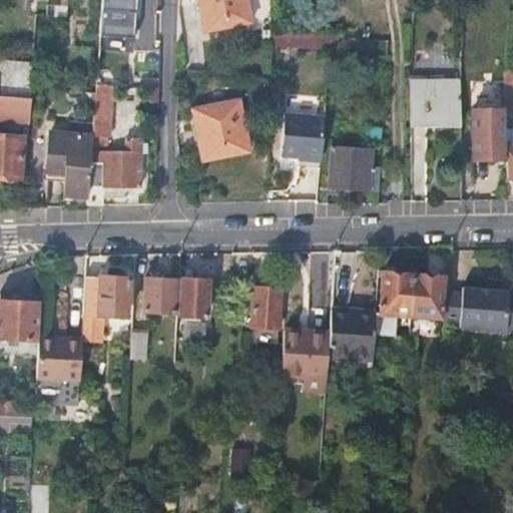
[(149,48),(150,0),(102,0),(102,32),(127,33),(127,47),(149,48)]
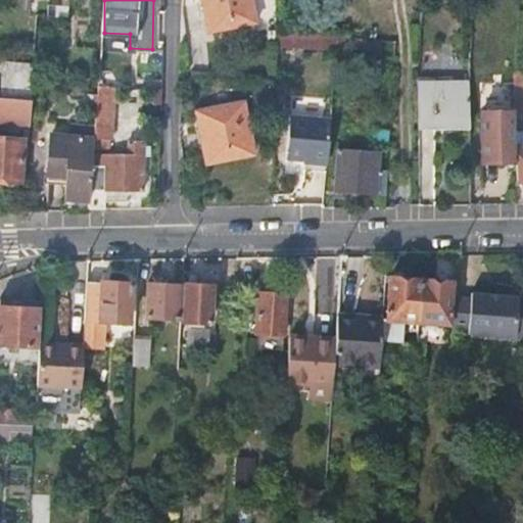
[(252,0),(203,0),(210,32),(257,21),(252,0)]
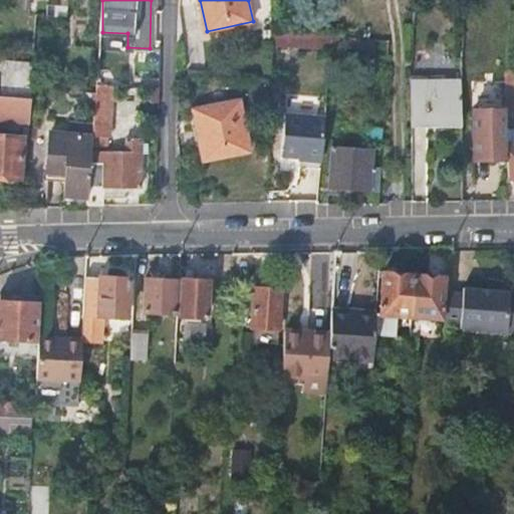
[(271,47),(330,50),(330,31),(272,28),(271,47)]
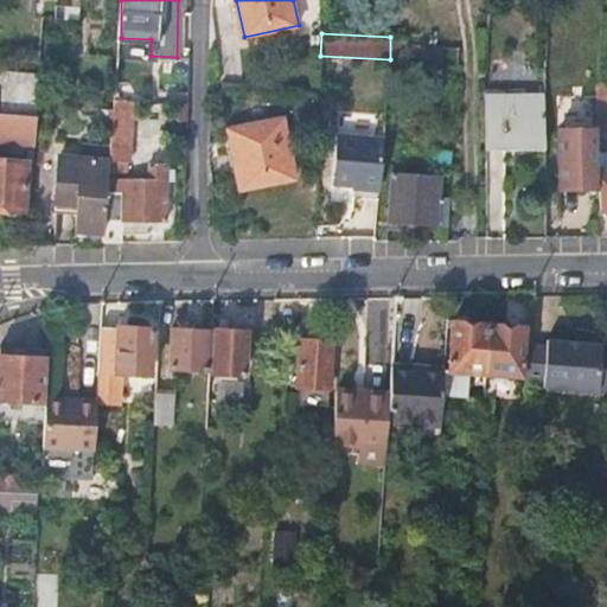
[(459,46),(391,40),(390,55),(458,62),(459,46)]
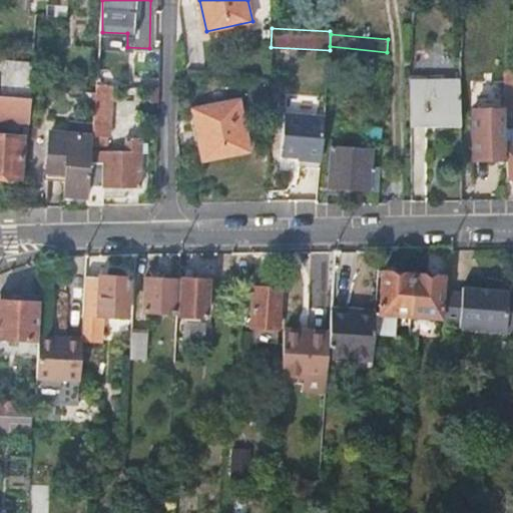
[(0,82),(0,93),(29,96),(31,62),(1,60),(0,82)]
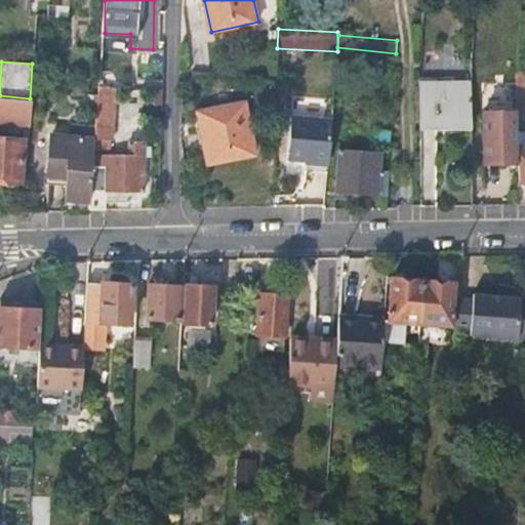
[(515,84),(516,92),(524,91),(524,74),(524,67),(515,67),(515,68),(515,84)]
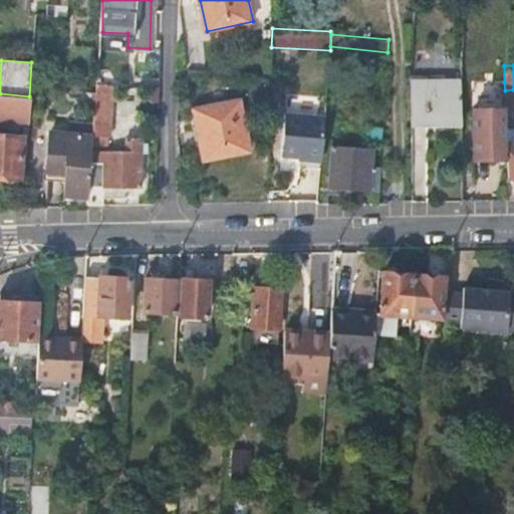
[(461,80),(411,81),(411,121),(461,121),(461,80)]
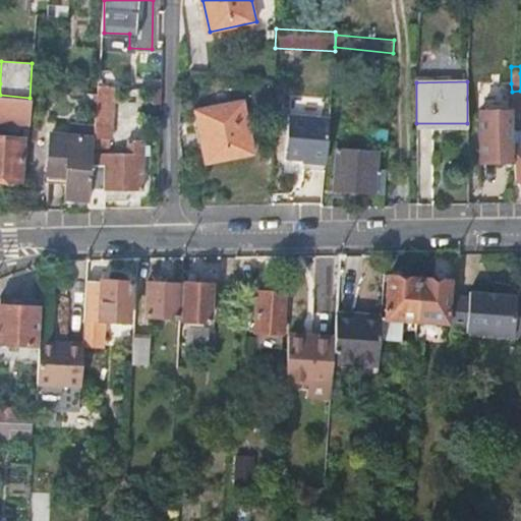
[(114,85),(97,83),(94,126),(94,136),(112,136),(113,113),(114,85)]
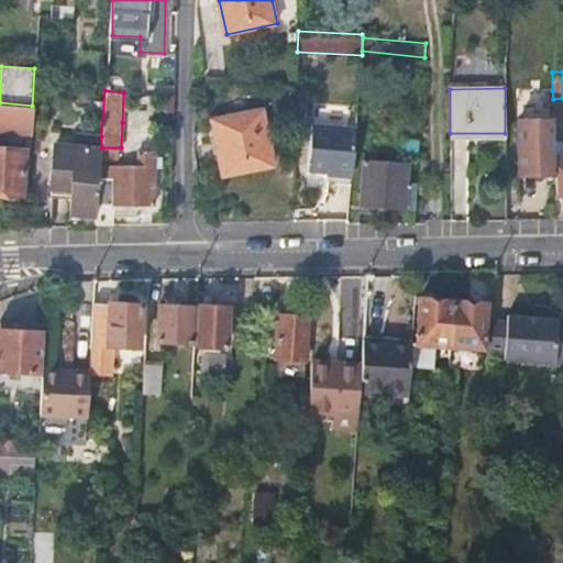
[(0,102),(0,131),(30,134),(32,106),(0,102)]
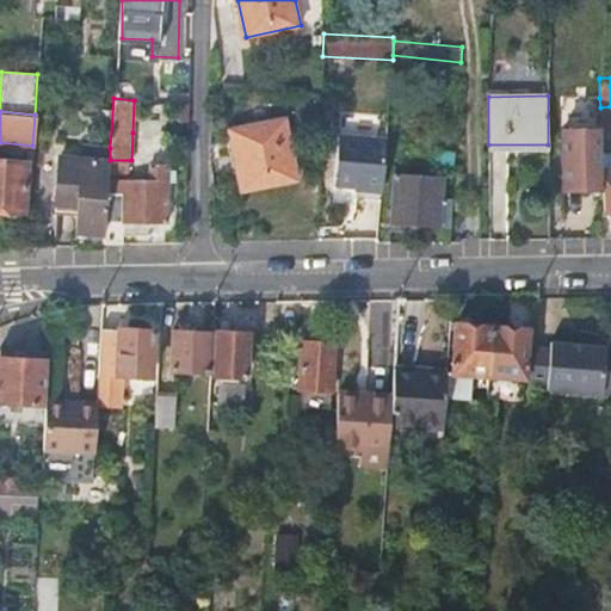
[(283,119),(233,129),(245,190),(295,180),(283,119)]
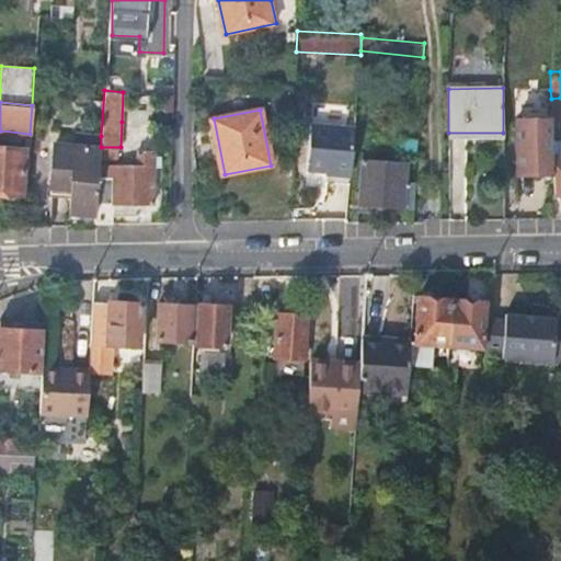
[(307,165),(351,170),(355,121),(310,117),(307,165)]
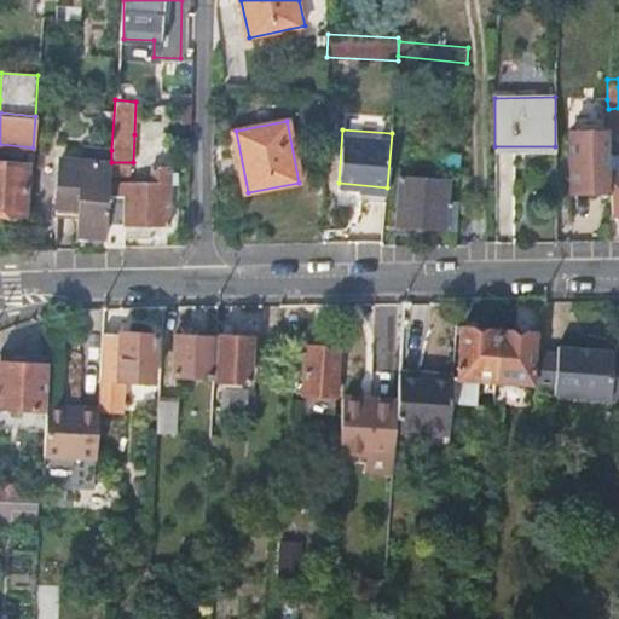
[(608,146),(608,129),(568,131),(568,190),(608,189),(608,167),(608,150),(608,146)]
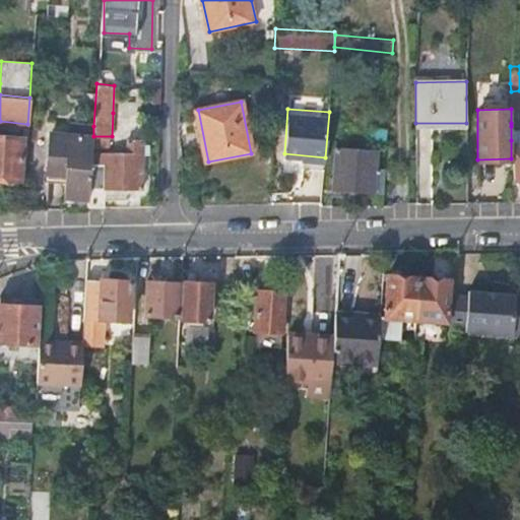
[(93,136),(93,126),(51,123),(49,172),(66,173),(65,196),(86,198),(89,146),(92,146),(93,136)]
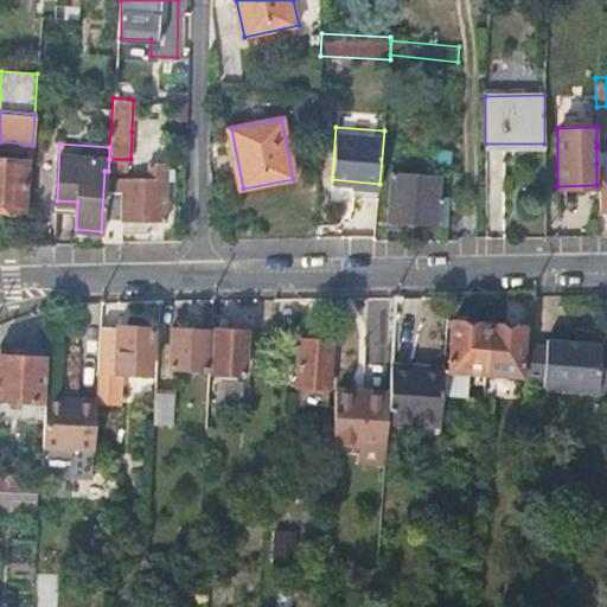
[(596,164),(600,164),(606,163),(606,146),(596,147),(596,164)]
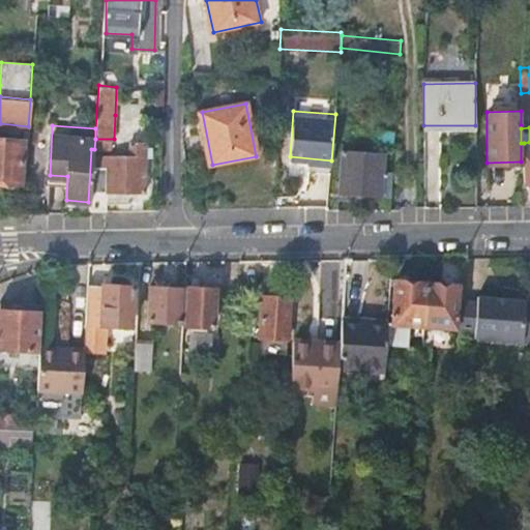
[(394,142),(395,129),(379,128),(378,141),(394,142)]
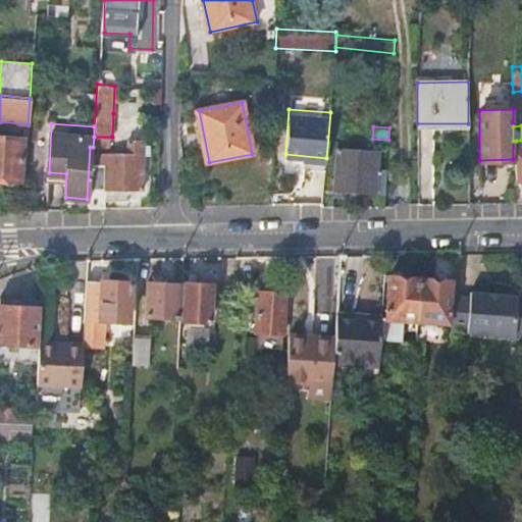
[(21,137),(0,135),(0,177),(18,179),(21,137)]
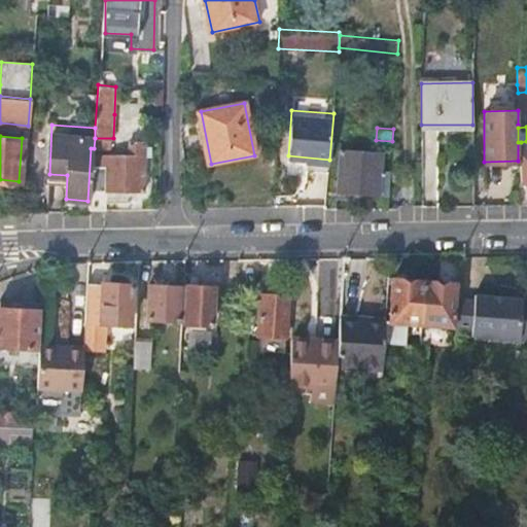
[(128,151),(98,153),(98,168),(104,168),(105,189),(144,188),(144,141),(129,140),(128,151)]
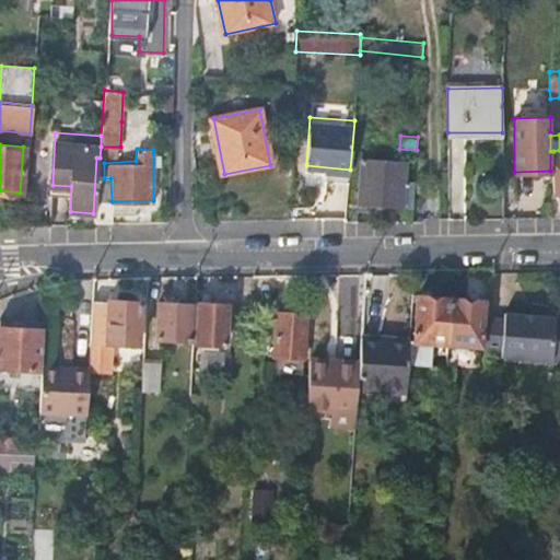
[(359,206),(413,208),(415,183),(407,183),(407,162),(362,160),(359,206)]
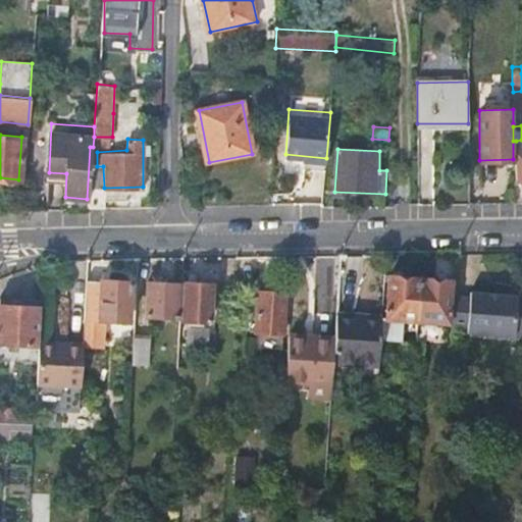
[(381,316),(381,321),(380,340),(404,341),(405,319),(418,320),(420,279),(389,277),(386,316),(381,316)]
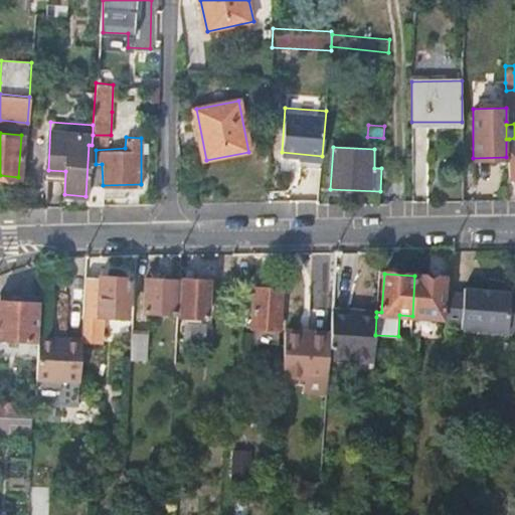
[(446,278),(414,276),(412,316),(443,318),(446,278)]
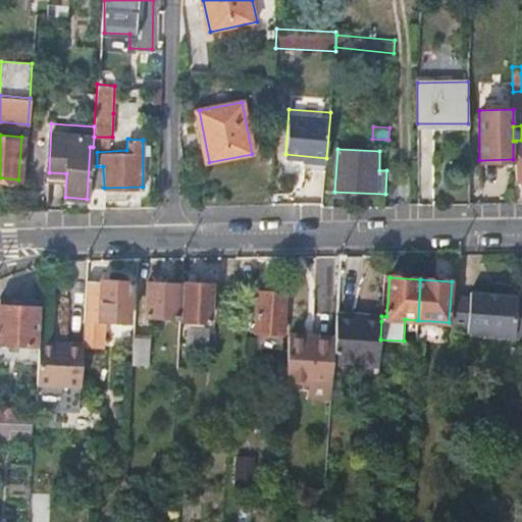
[(98,282),(86,281),(84,319),(126,321),(128,281),(99,280),(98,282)]
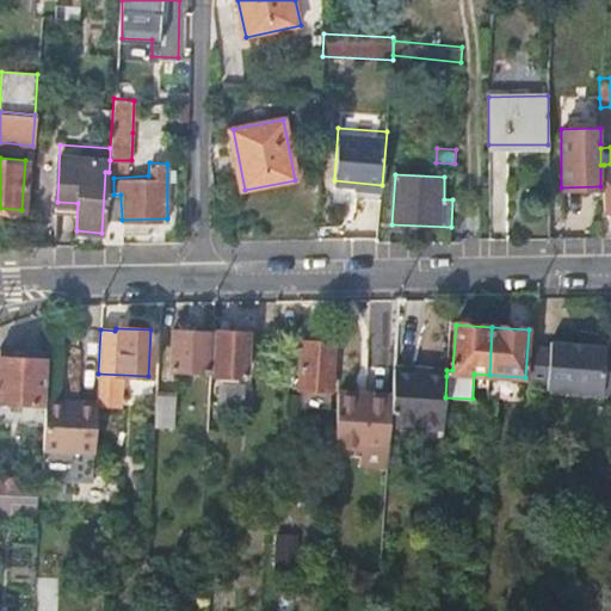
[(209,332),(173,331),(172,370),(208,371),(209,332)]
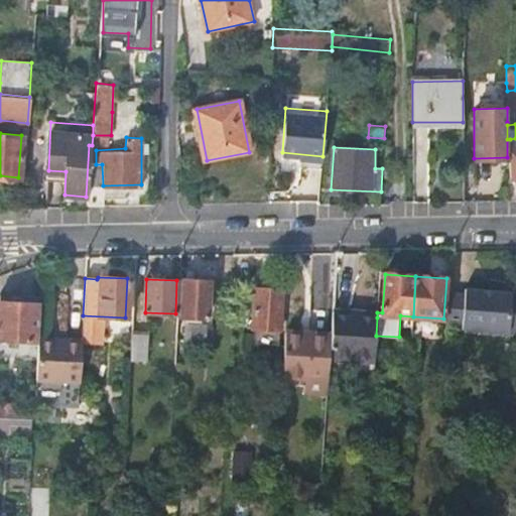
[(208,281),(182,279),(181,316),(207,317),(208,281)]
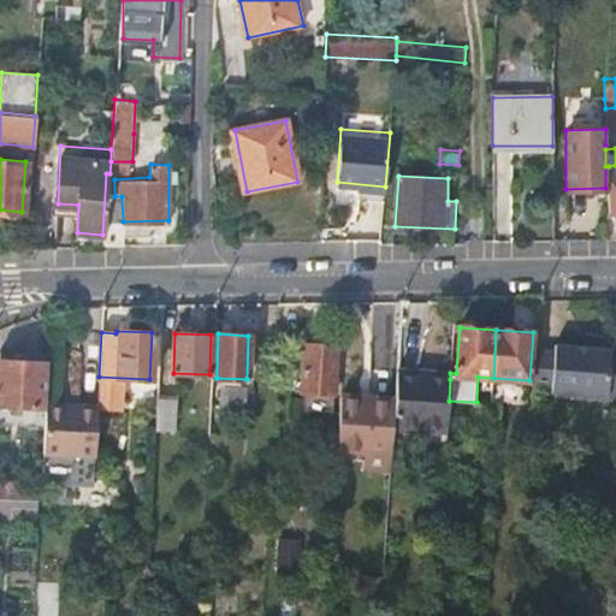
[(337,345),(304,342),(301,390),(335,392),(337,345)]
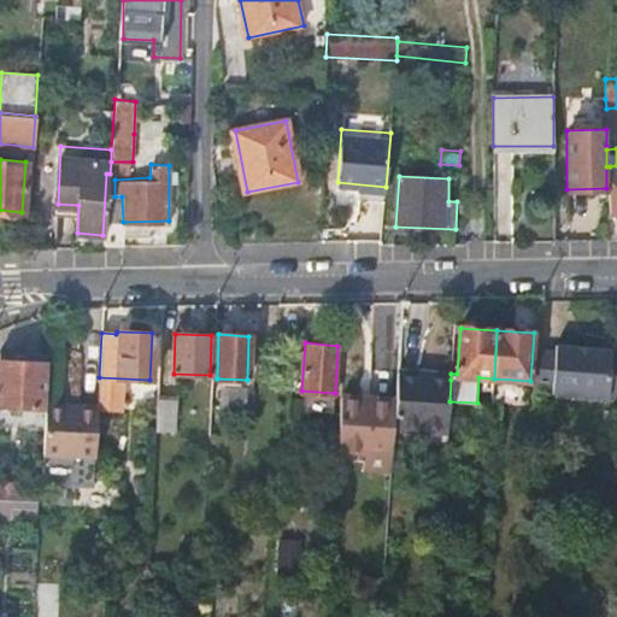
[(556,351),(538,350),(535,385),(552,386),(551,393),(607,398),(612,350),(557,344),(556,351)]
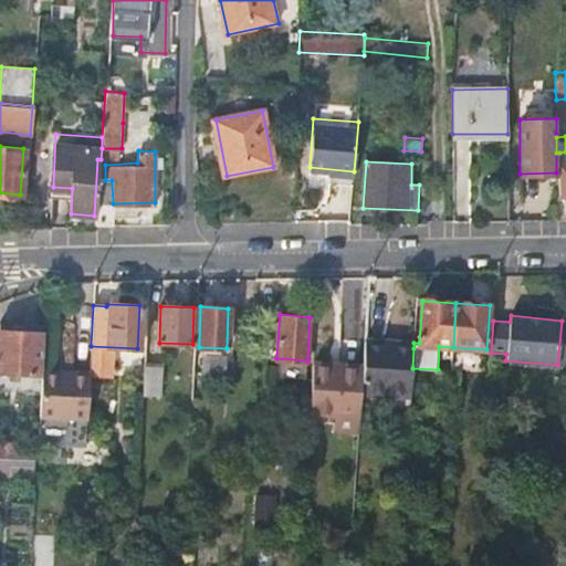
[(40,333),(0,331),(0,370),(38,373),(40,333)]
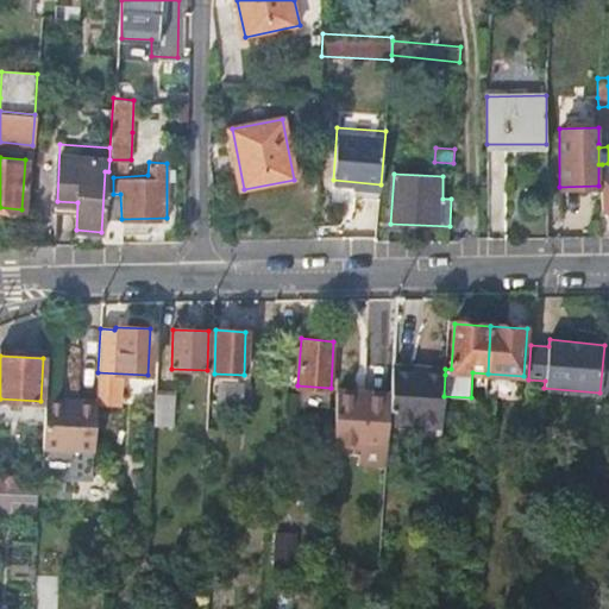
[(393,364),(390,400),(389,421),(441,426),(444,396),(445,375),(412,372),(413,365),(393,364)]
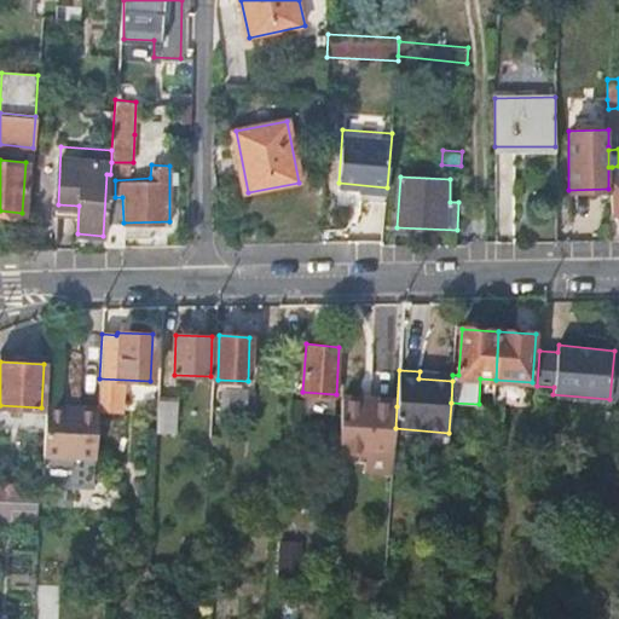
[(452,375),(420,371),(418,379),(452,381),(452,375)]
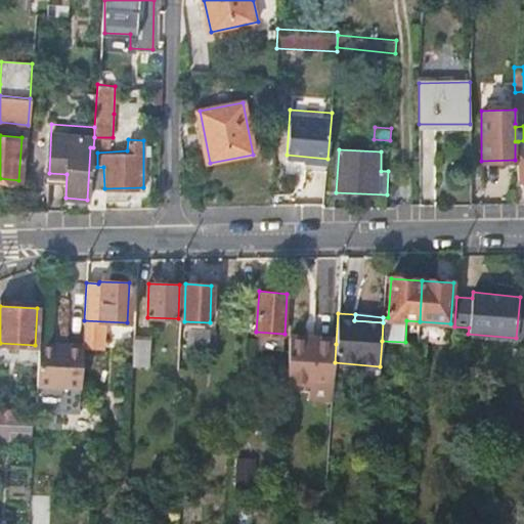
[(313,338),(290,337),(287,387),(333,390),(335,362),(336,344),(313,342),(313,338)]
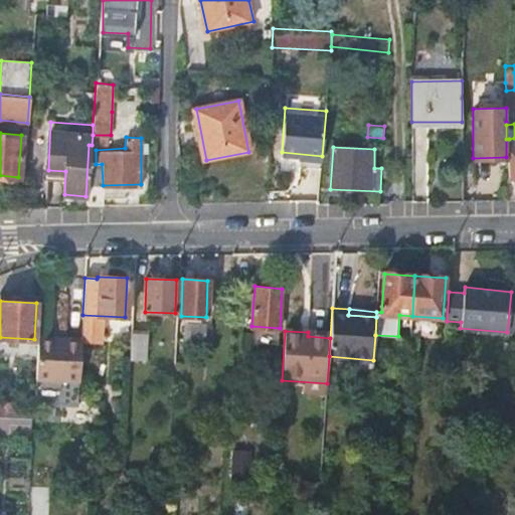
[(146,334),(131,333),(130,360),(145,361),(146,334)]
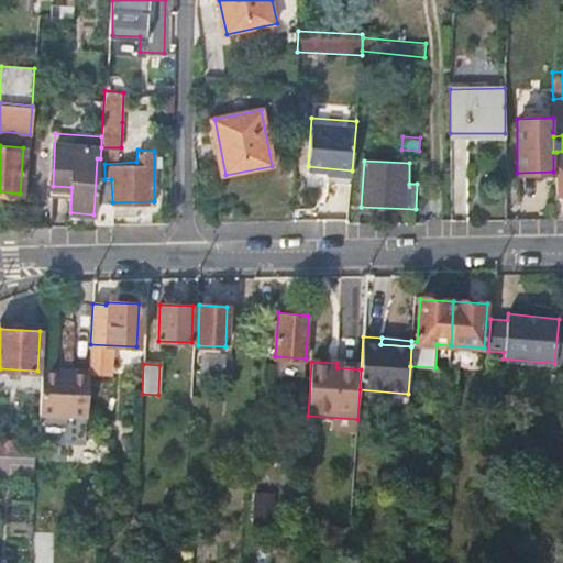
[(73,374),(42,374),(40,421),(87,423),(89,373),(74,372),(73,374)]
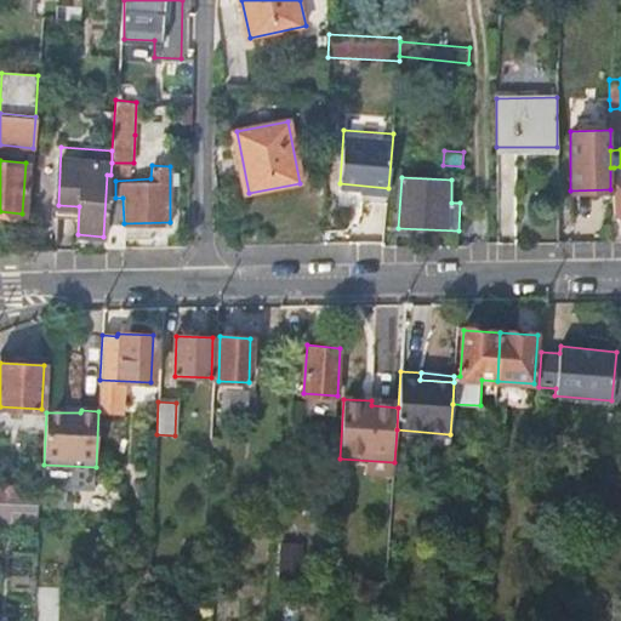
[(44,483),(0,480),(0,499),(43,502),(44,483)]
